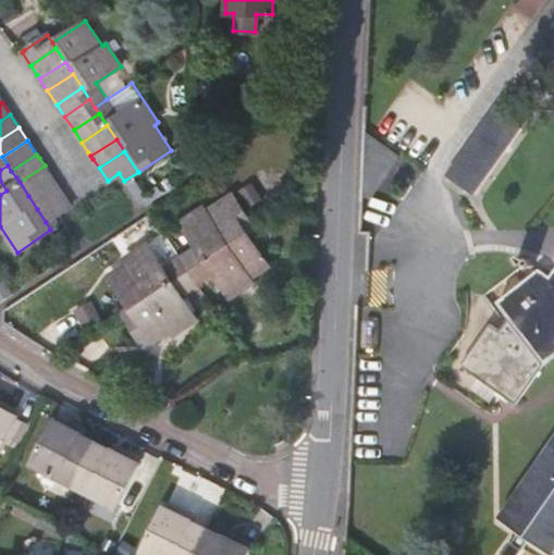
[(20,182),(28,196),(53,180),(49,173),(45,165),(20,182)]
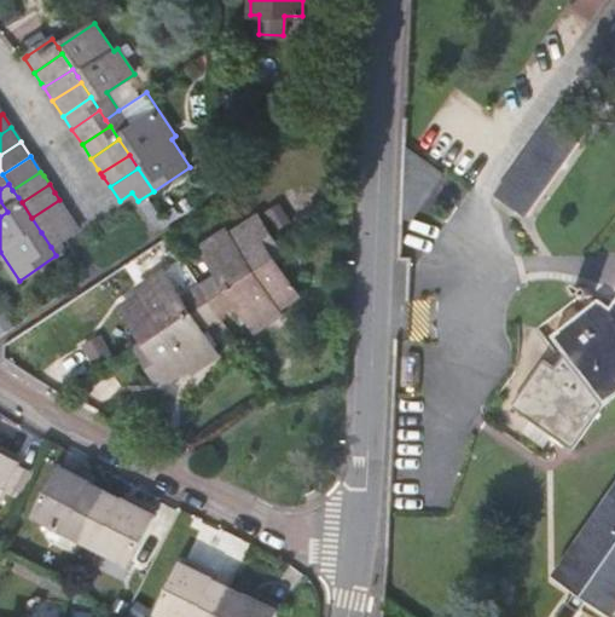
[(32,218),(41,232),(69,213),(63,205),(59,200),(32,218)]
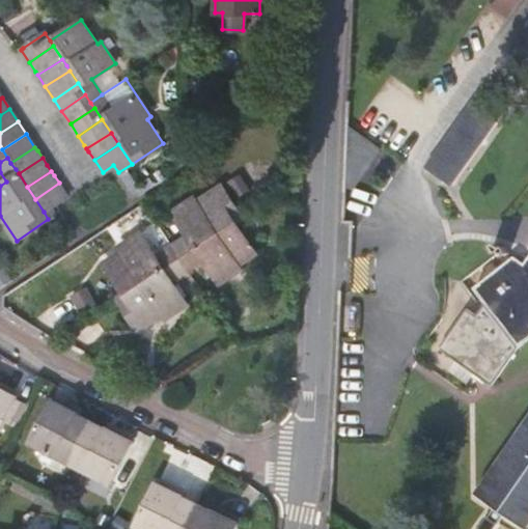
[(59,183),(35,199),(44,212),(57,202),(67,195),(59,183)]
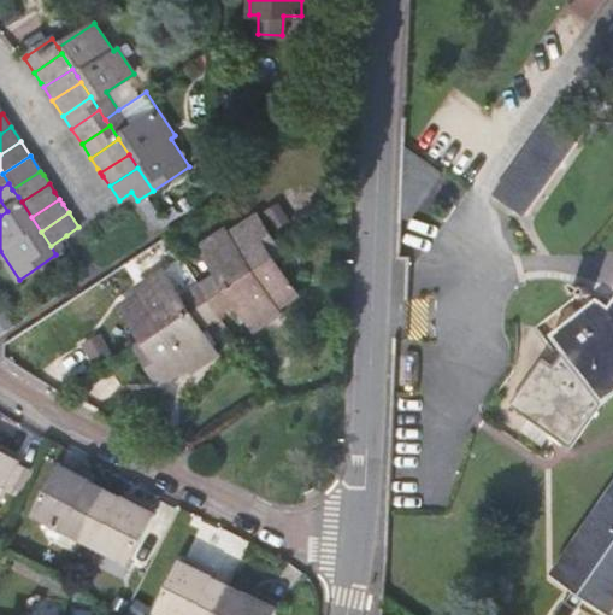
[(219,273),(200,286),(208,299),(272,258),(281,252),(255,215),(228,233),(225,229),(201,245),(219,273)]
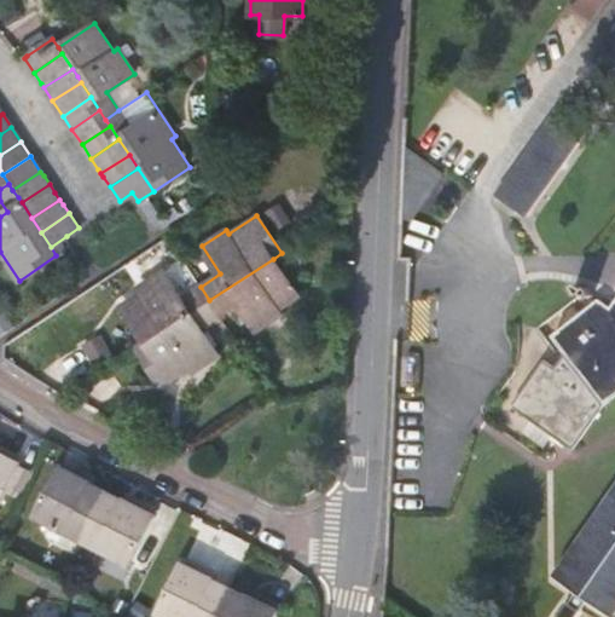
[(297,297),(273,259),(209,300),(218,313),(238,300),(256,328),(279,313),(278,310),(297,297)]
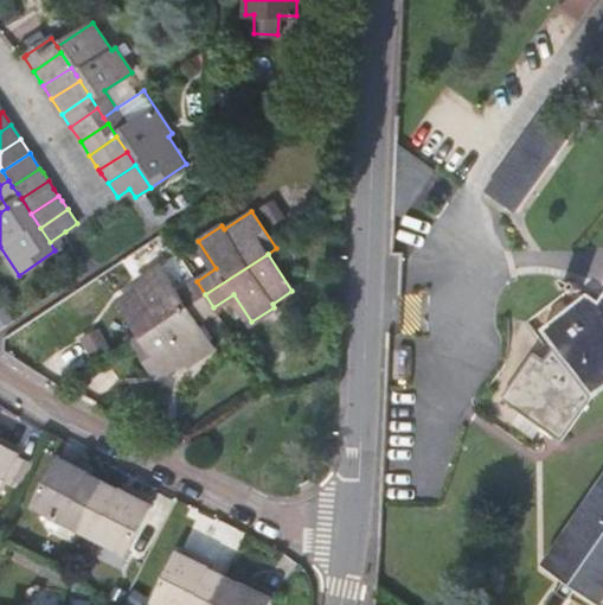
[(119,299),(142,335),(205,294),(197,281),(179,293),(161,266),(138,281),(140,285),(119,299)]
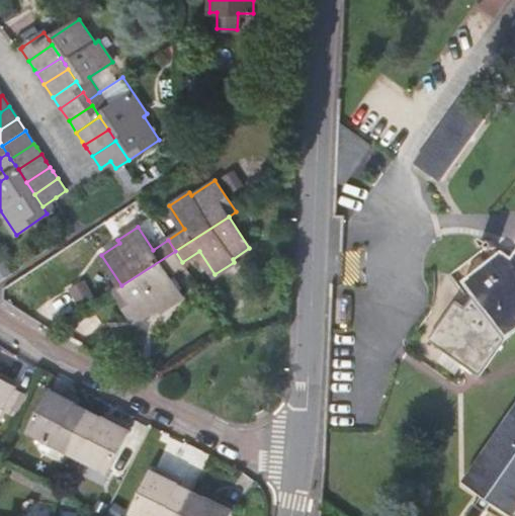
[(514,515),(514,244),(507,255),(499,248),(459,279),(470,293),(460,306),(451,299),(425,338),(477,373),(503,336),(514,326),(514,402),(462,479),(485,494),(480,501),(479,500),(468,513),(473,515),(482,515),(489,507),(487,505),(491,499),(514,515)]
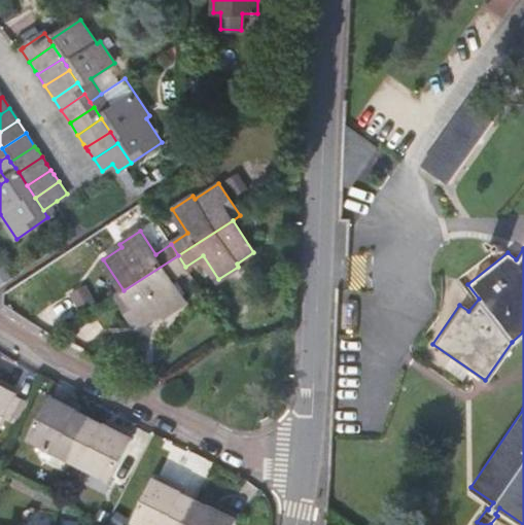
[(171,277),(185,267),(178,255),(124,290),(116,295),(138,328),(164,312),(166,314),(186,301),(171,277)]
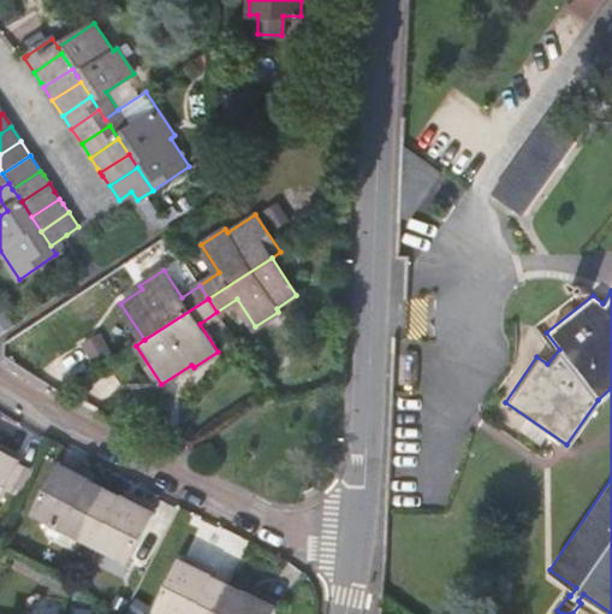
[(0,452),(19,461),(23,454),(0,442),(0,452)]
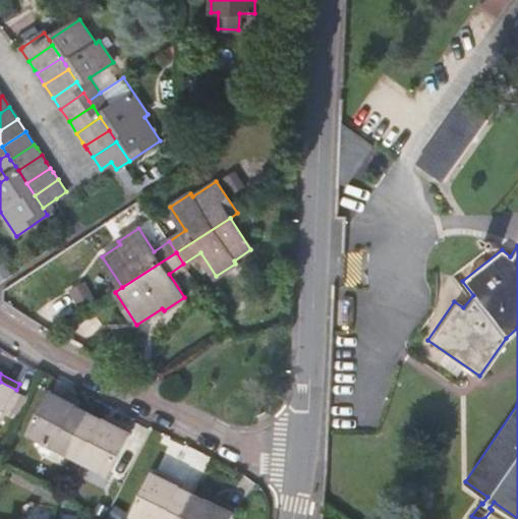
[(0,420),(16,390),(0,382),(0,420)]
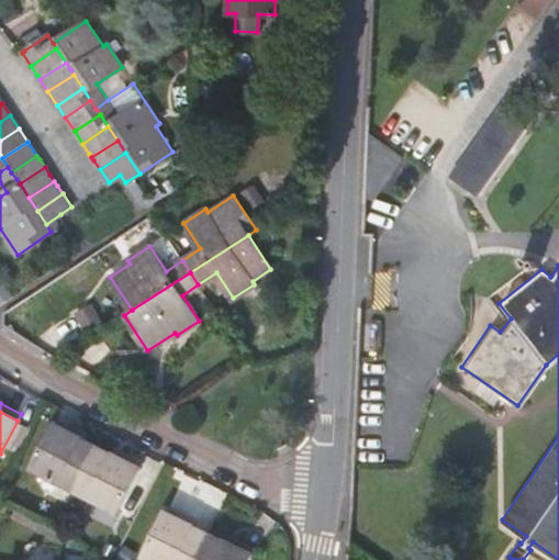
[(54,423),(82,437),(85,432),(56,417),(54,423)]
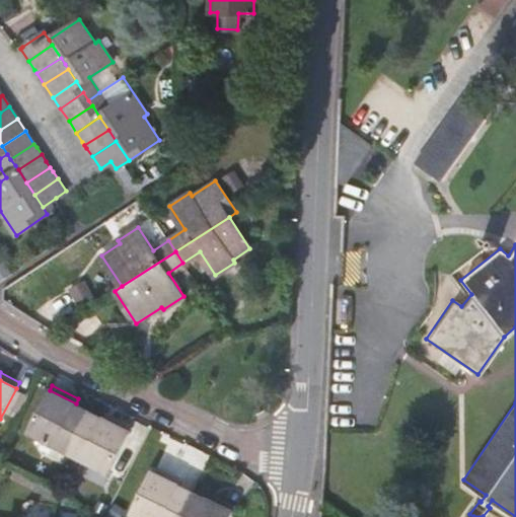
[(76,403),(50,390),(28,431),(68,451),(89,411),(76,403)]
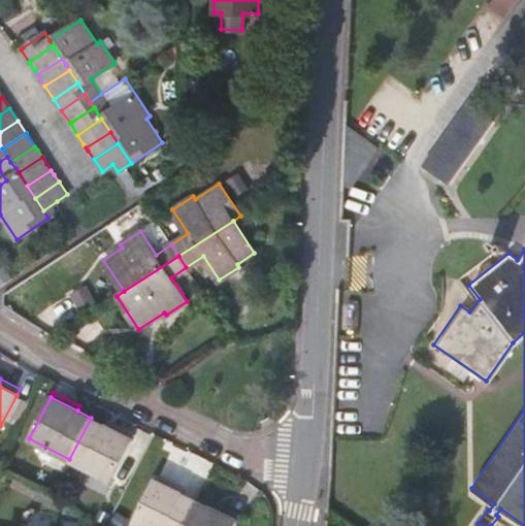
[(110,480),(131,439),(103,425),(91,418),(69,459),(110,480)]
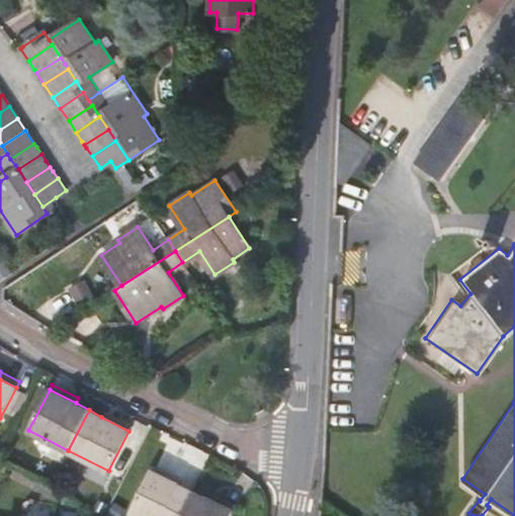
[(101,417),(129,431),(132,425),(104,411),(101,417)]
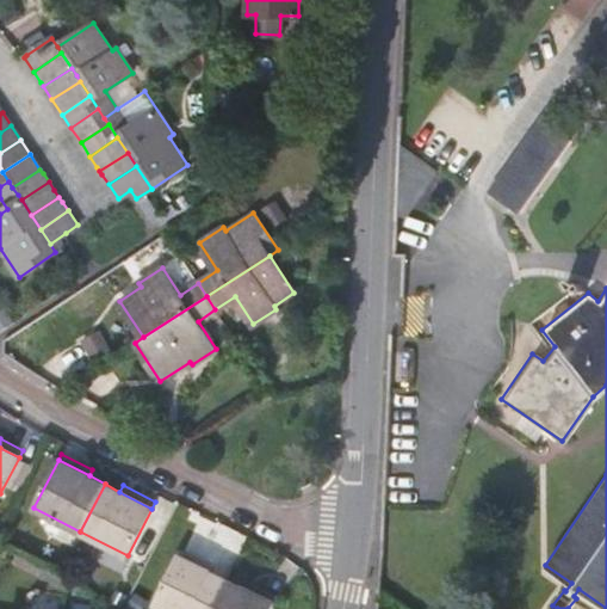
[(178,557),(212,573),(216,566),(181,549),(178,557)]
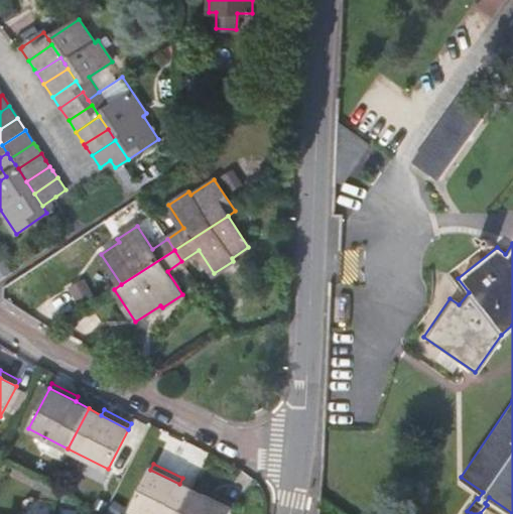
[(177,513),(190,489),(179,484),(150,470),(131,510),(138,513),(177,513)]
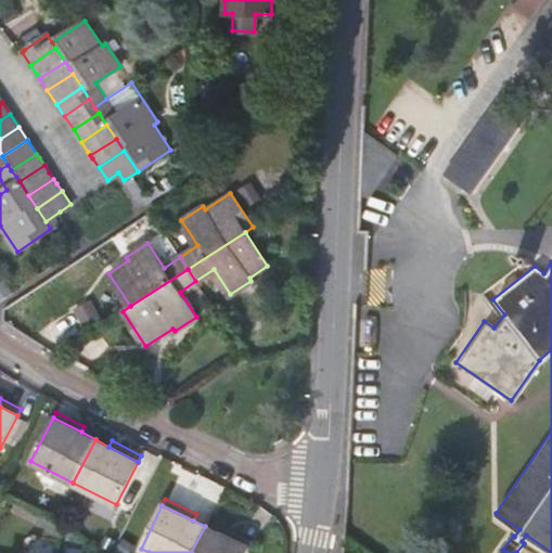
[(244,552),(248,547),(221,534),(205,526),(191,552),(244,552)]
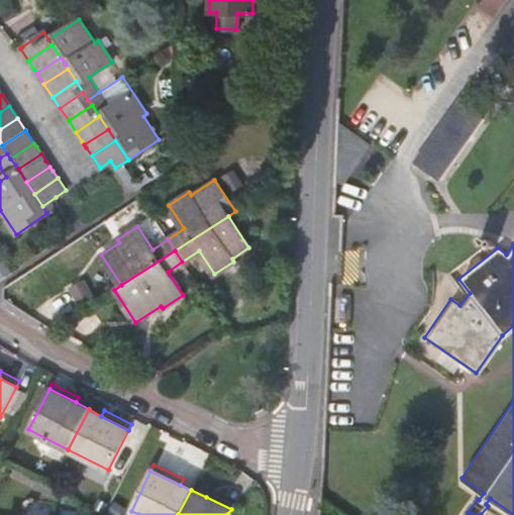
[(206,497),(231,509),(234,503),(209,491),(206,497)]
